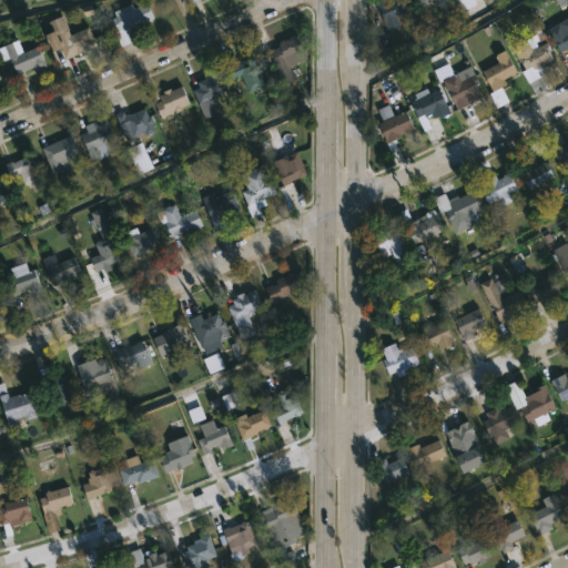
[(405,0),(411,12),(398,18),(402,27),(388,32),(375,1),(377,0),(387,0),(388,2),(394,0),(405,0)]
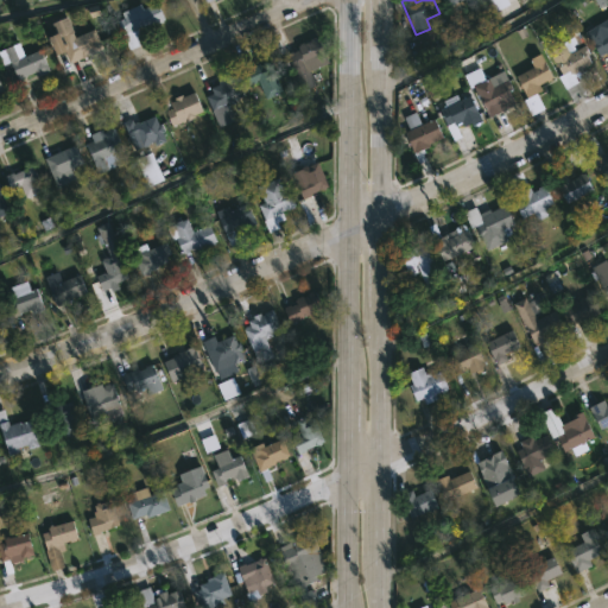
[(477,0),(480,5),(469,10),(466,0),(448,8),(443,0),(477,0)]
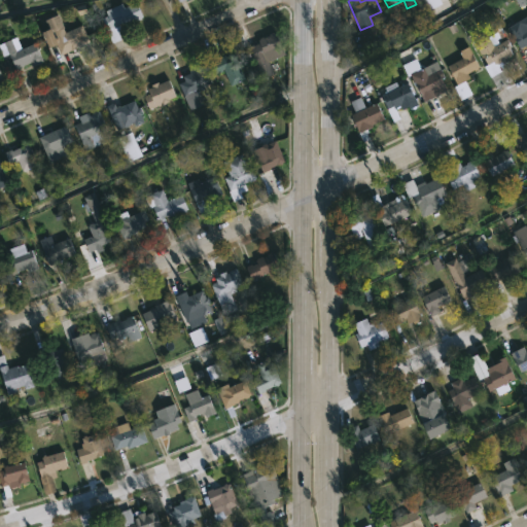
[(447,0),(428,9),(423,0),(447,0)]
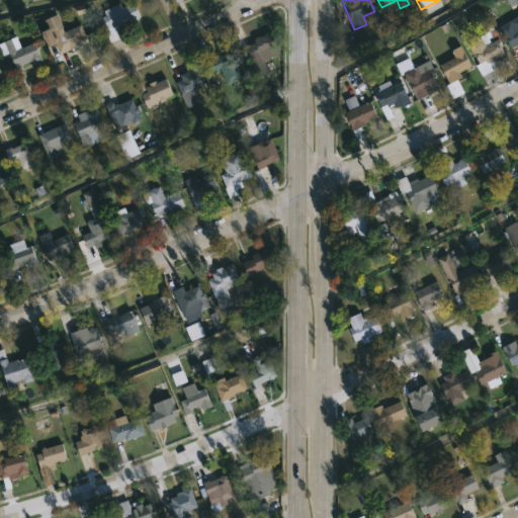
[(135,1),(142,16),(130,20),(131,22),(124,25),(122,20),(117,22),(123,35),(110,41),(99,17),(106,14),(104,10),(120,2),(122,6),(135,1)]
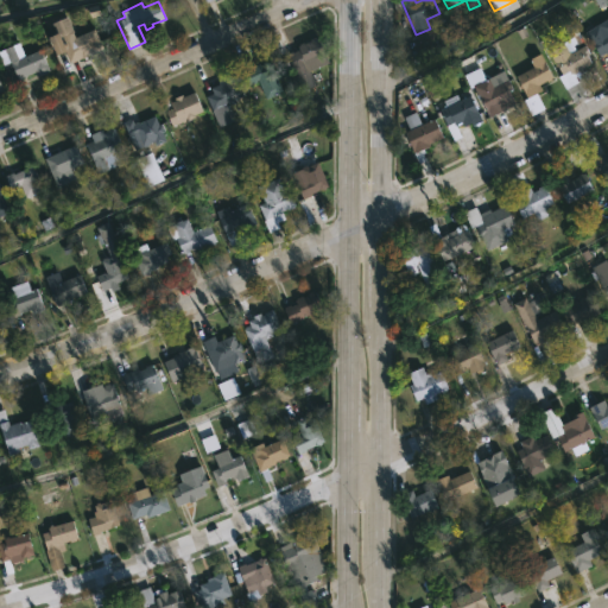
[(68,16),(76,37),(95,29),(103,49),(70,63),(52,23),(68,16)]
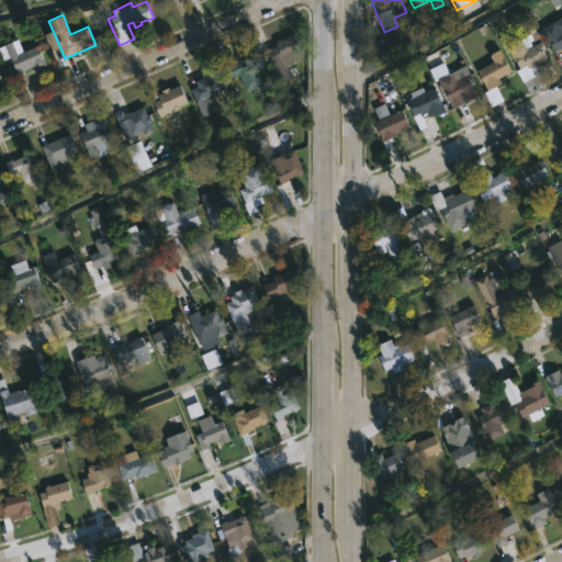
[(561,49),(561,48),(555,52),(547,37),(557,32),(551,22),(561,15),(561,49)]
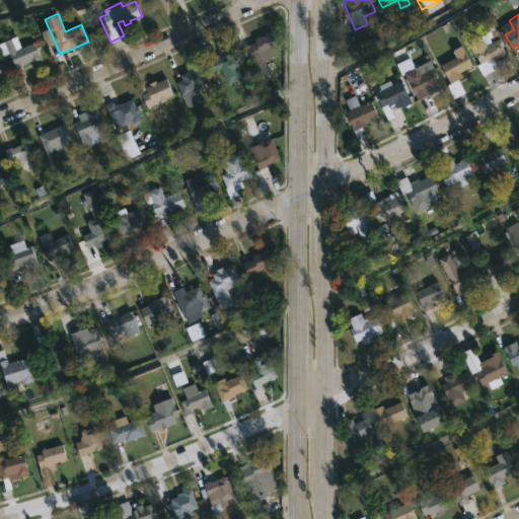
[(273,30),(279,46),(263,53),(271,72),(257,77),(244,47),(256,42),(254,39),(256,38),(255,36),(261,34),(261,35),(267,33),(266,32),(273,30)]
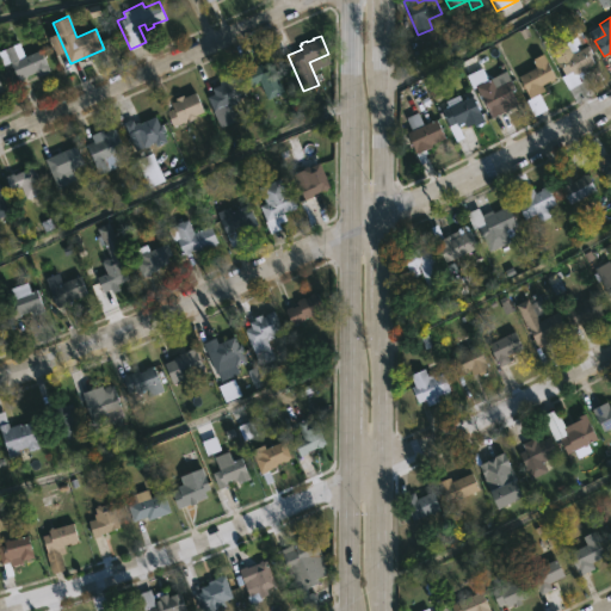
[(0,50),(18,43),(24,56),(42,49),(50,71),(39,75),(37,71),(26,75),(28,78),(19,81),(11,62),(4,65),(0,56),(0,50)]
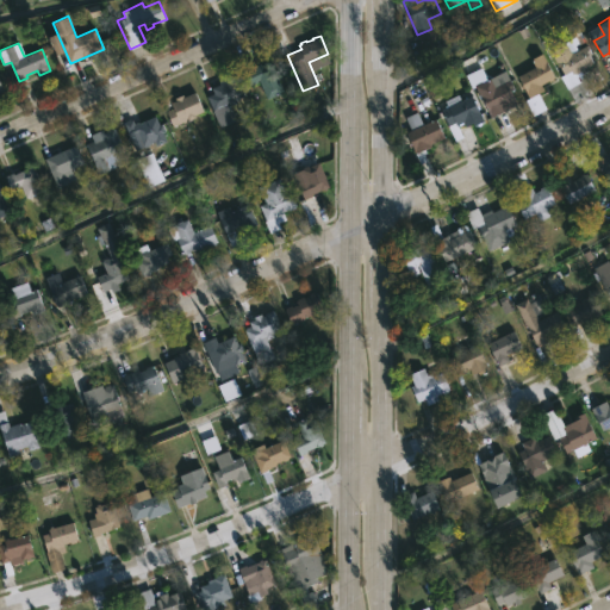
[(589,47),(596,63),(589,68),(590,73),(579,79),(583,83),(568,92),(560,78),(566,75),(558,61),(565,56),(566,58),(572,56),(571,54),(574,53),(574,54),(589,47)]
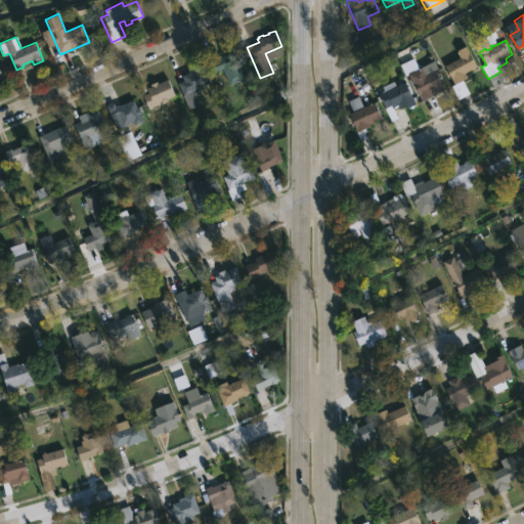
[(456,86),(446,67),(463,58),(459,51),(467,47),(478,69),(467,75),(469,80),(456,86)]
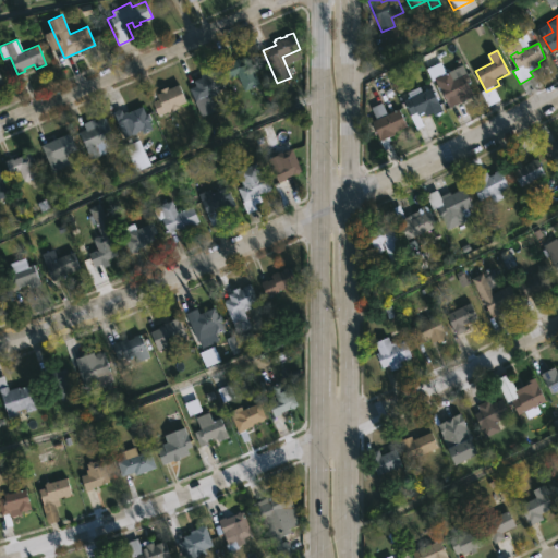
[(249,53),(261,83),(245,89),(238,72),(229,76),(223,63),(249,53)]
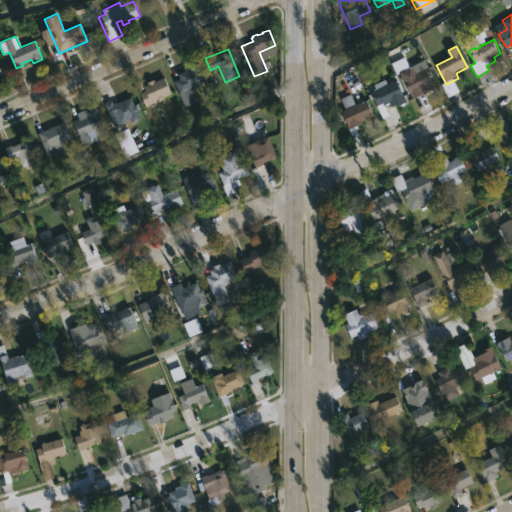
[(200,85),(179,92),(174,80),(181,78),(179,73),(185,70),(184,67),(198,60),(205,80),(199,82),(200,85)]
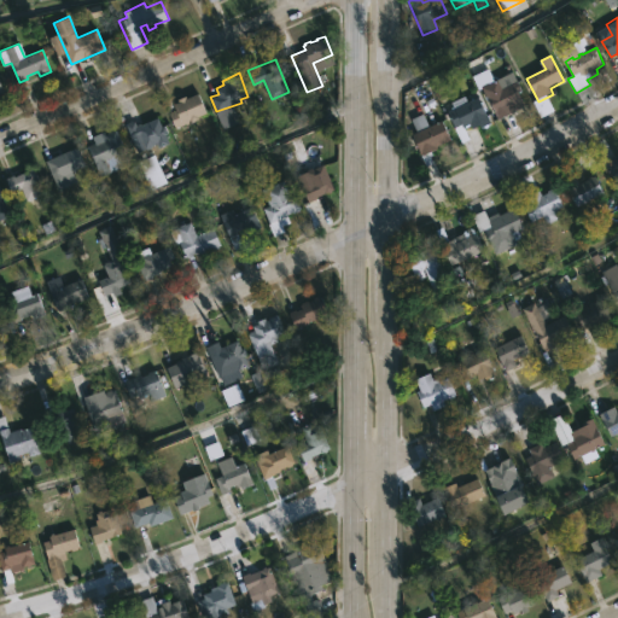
[(511,75),(516,83),(519,81),(524,89),(519,92),(523,100),(511,106),(512,110),(508,112),(509,115),(499,121),(482,87),(489,83),(488,81),(494,77),(495,81),(499,81),(511,75)]
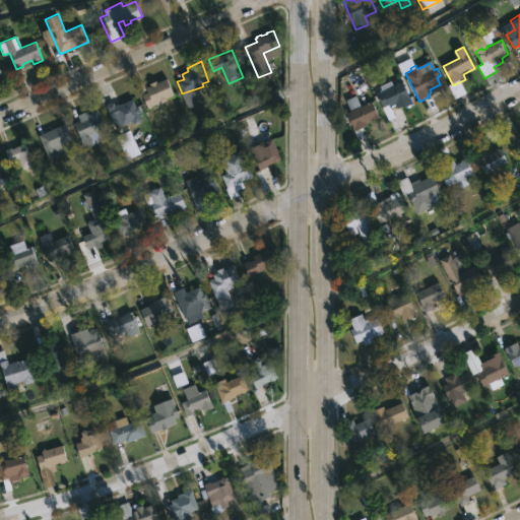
[(168,77),(177,99),(165,105),(164,102),(159,104),(159,102),(147,107),(142,94),(148,91),(146,86),(150,84),(149,82),(156,79),(157,81),(168,77)]
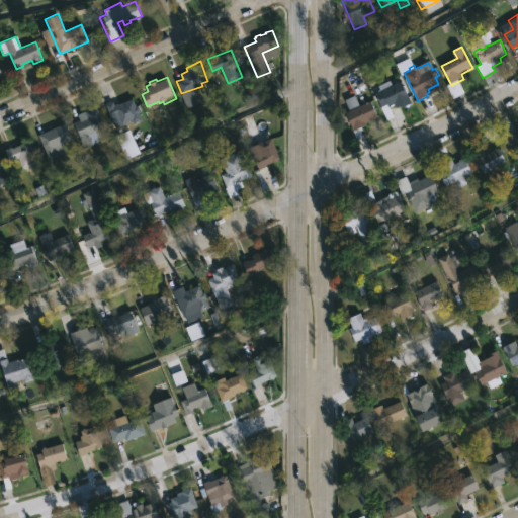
[(390,79),(393,85),(401,81),(412,103),(404,107),(403,104),(396,107),(394,103),(390,105),(395,116),(387,119),(374,93),(380,89),(378,85),(390,79)]
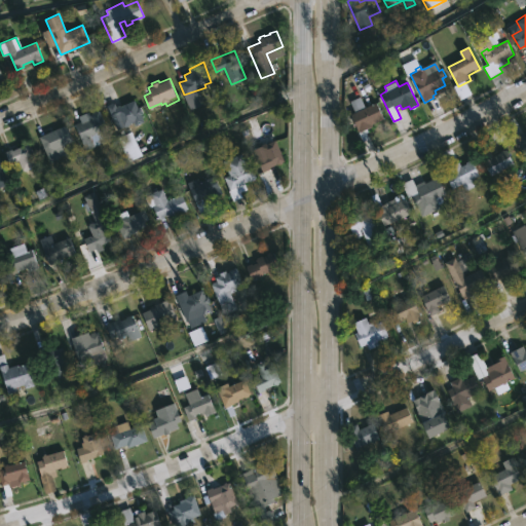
[(361,97),(365,107),(377,102),(384,118),(372,123),(373,125),(367,127),(370,135),(368,136),(369,139),(363,141),(351,113),(354,112),(349,101),(361,97)]
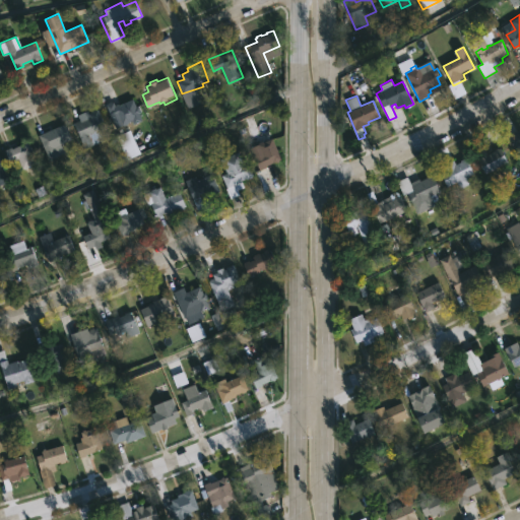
[(134,98),(137,106),(139,105),(145,119),(133,124),(132,121),(121,125),(117,116),(112,118),(106,104),(113,101),(115,105),(119,103),(120,105),(134,98)]
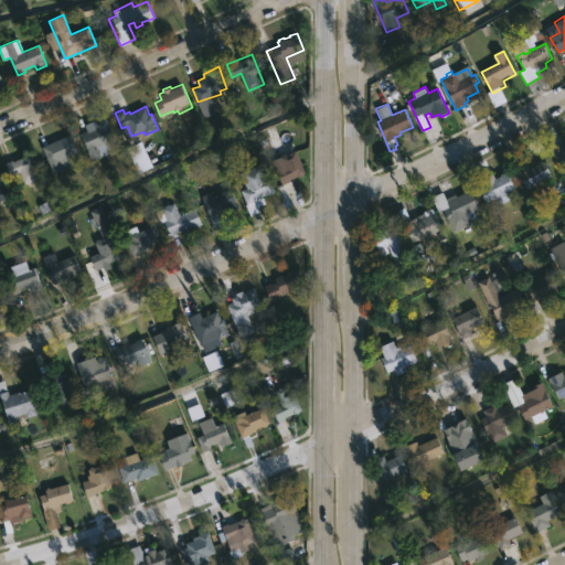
[(107,117),(116,137),(108,140),(110,147),(118,144),(121,151),(113,156),(112,152),(94,161),(81,132),(97,126),(96,123),(99,121),(98,119),(107,117)]
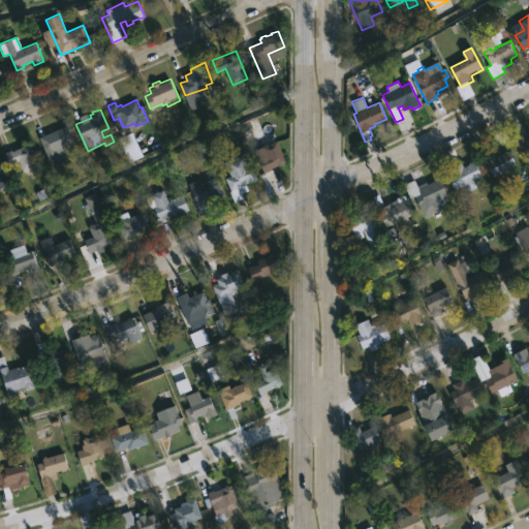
[(64,125),(65,127),(67,126),(73,141),(62,147),(66,155),(52,162),(39,136),(64,125)]
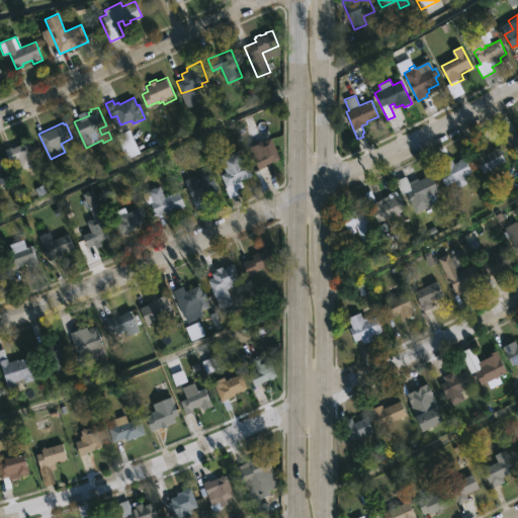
[(517,153),(516,154),(506,135),(517,128),(517,153)]
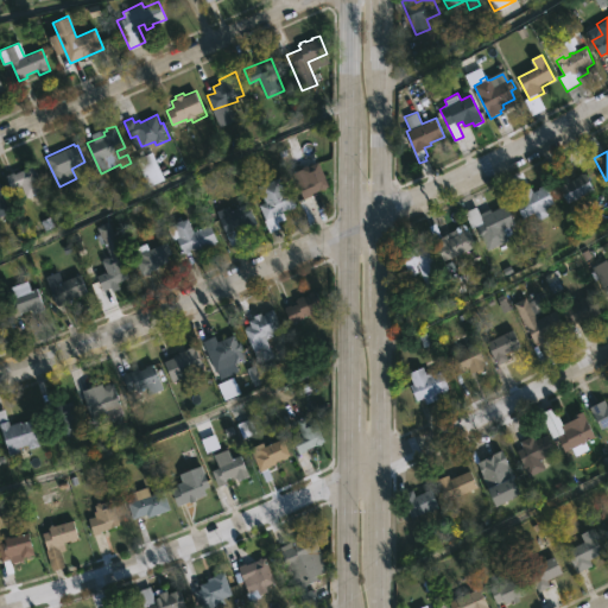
[(137,159),(146,187),(162,181),(152,153),(137,159)]
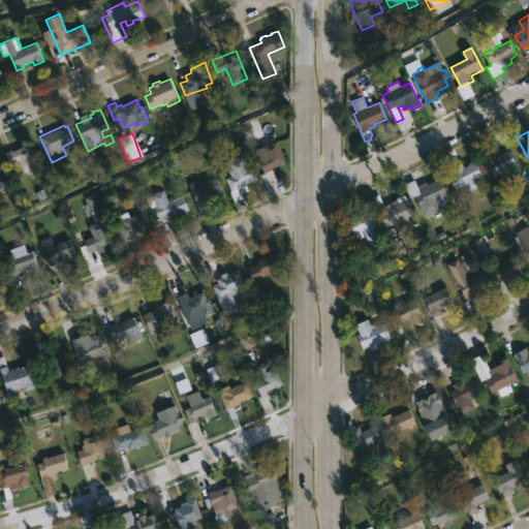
[(277,141),(287,161),(263,173),(253,152),(277,141)]
